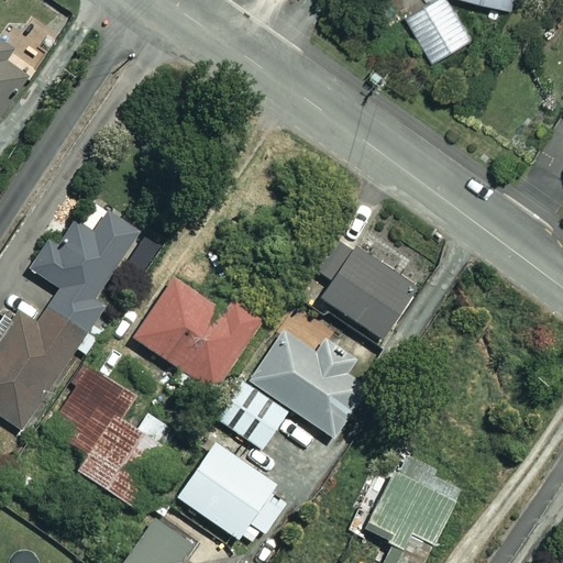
[(468,40),(444,0),(433,0),(406,17),(433,62),(468,40)]
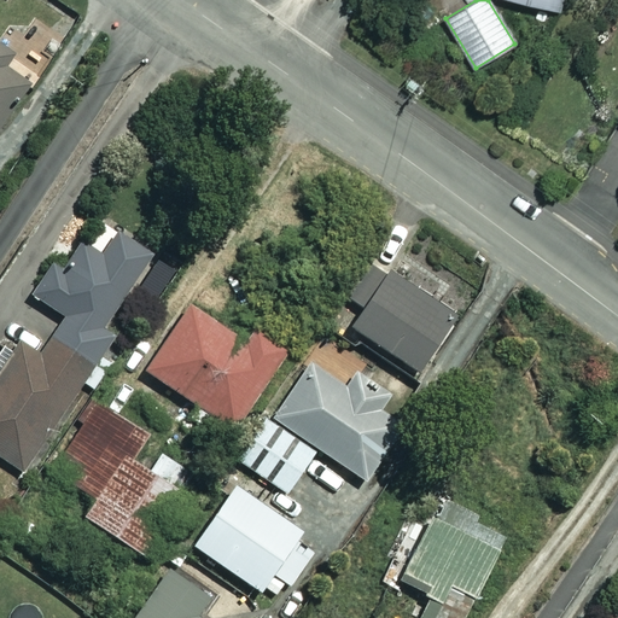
[(525,0),(565,11),(567,0),(525,0)]
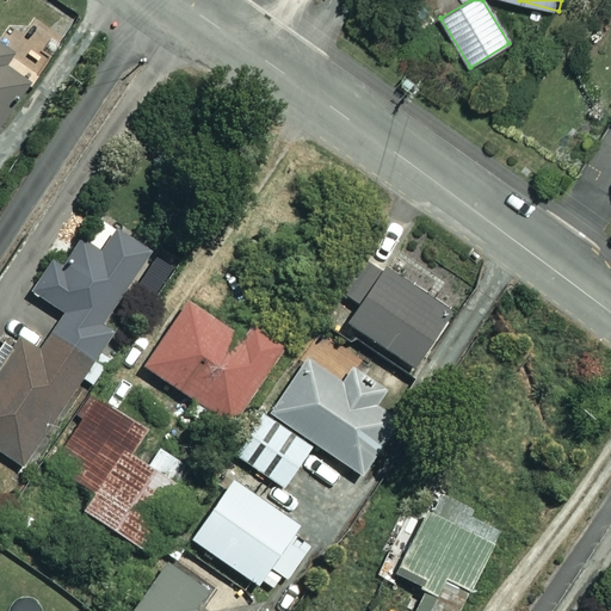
[(0,117),(34,74),(0,47),(0,117)]
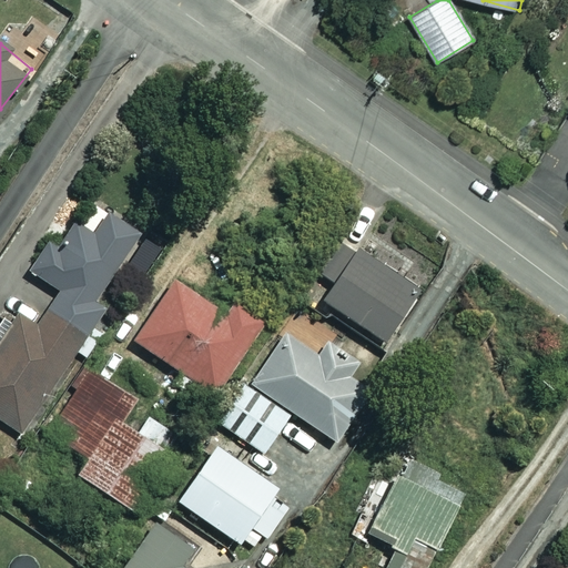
[(139,231),(89,198),(57,245),(48,240),(28,269),(59,288),(34,325),(17,313),(0,337),(0,418),(20,433),(100,313),(90,305),(139,231)]
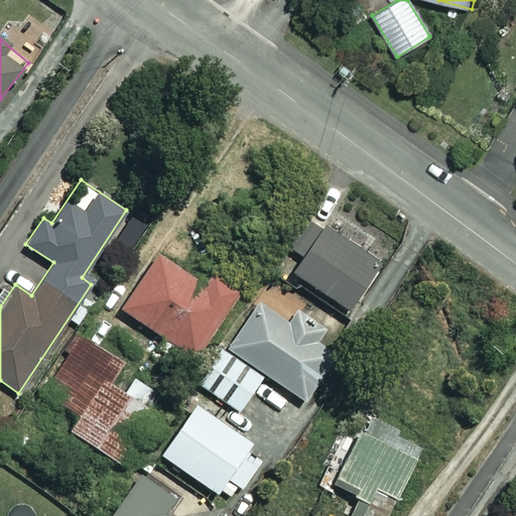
[(383,260),(312,210),(287,246),(303,257),(293,270),(348,309),(383,260)]
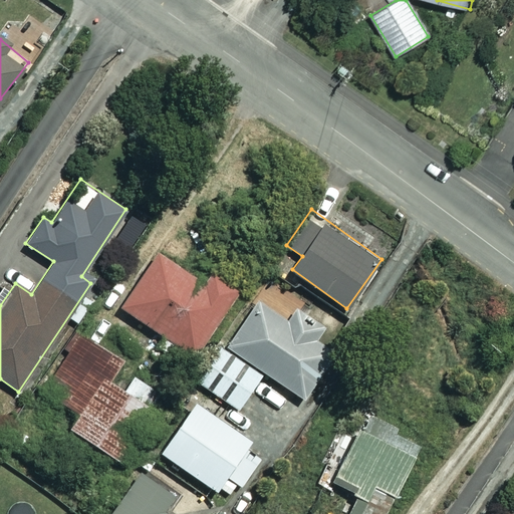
[(202,282),(157,251),(120,305),(192,354),(237,288),(210,269),(202,282)]
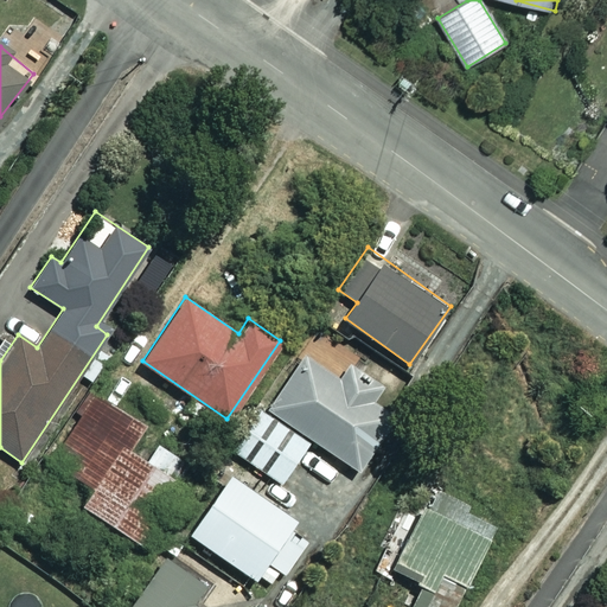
[(343,378),(305,353),(266,411),(261,408),(232,451),(281,483),(311,439),(357,470),(400,406),(347,371),(343,378)]
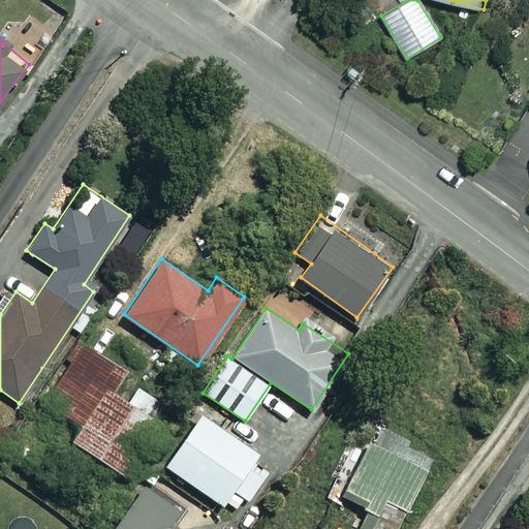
[(121,371),(83,345),(44,401),(81,425),(71,439),(123,474),(168,406),(136,385),(125,402),(107,391),(121,371)]
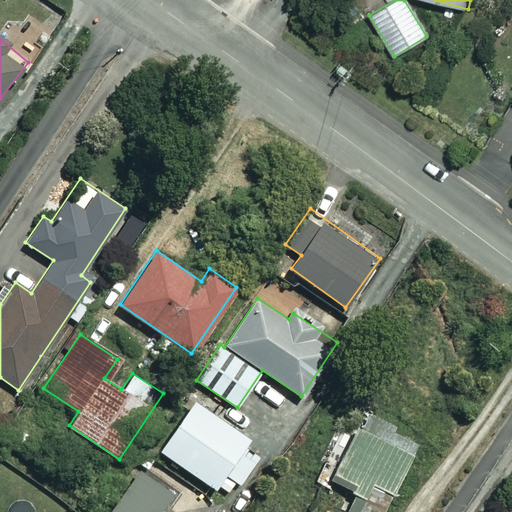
[(159,450),(229,498),(219,511),(245,511),(257,495),(239,483),(257,457),(242,447),(248,439),(192,401),(159,450)]
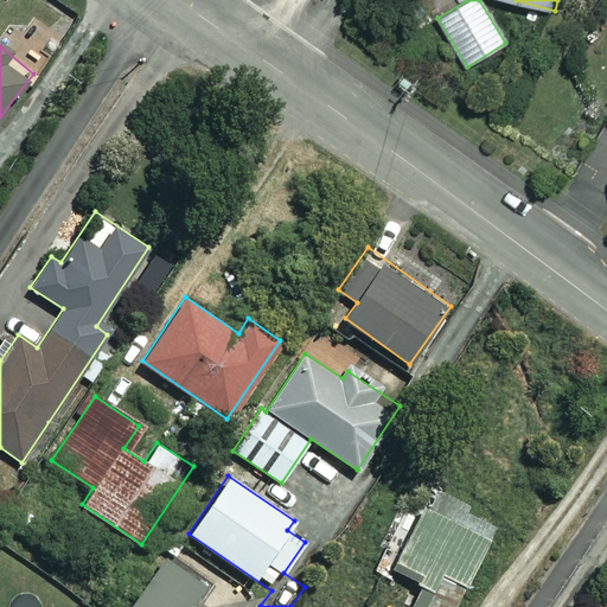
[(452,606),(494,521),(432,490),(394,568),(423,582),(410,606),(452,606)]
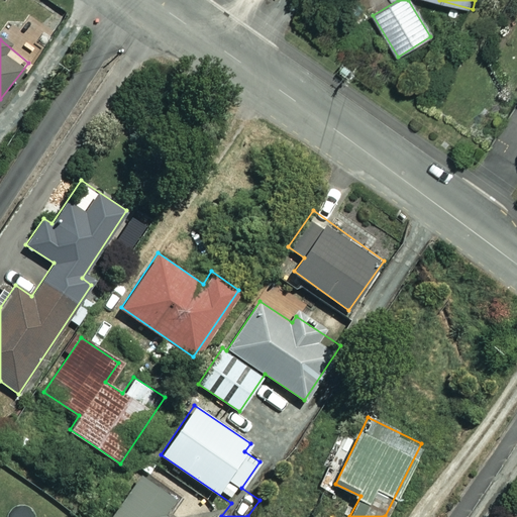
[(181,499),(141,472),(109,516),(170,516),(169,516),(181,499)]
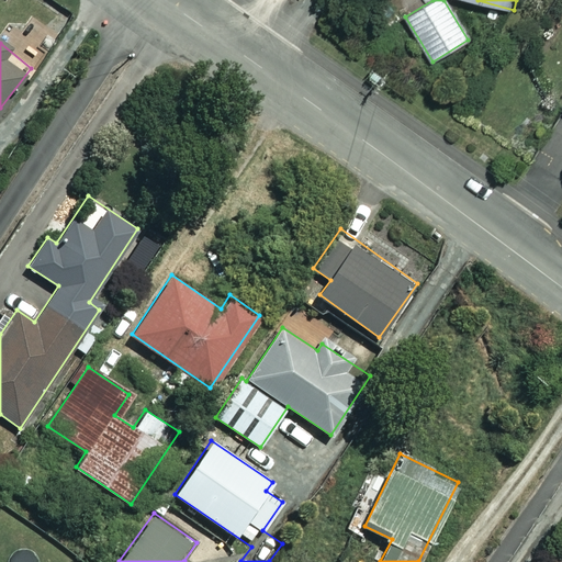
All buildings are outlined.
